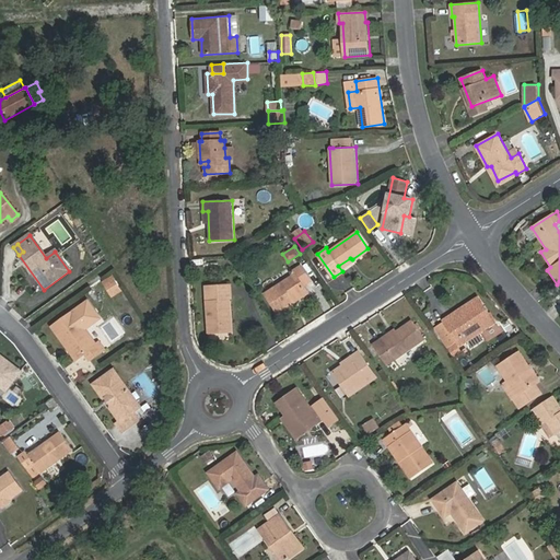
[(313,281),(302,265),(289,271),(291,275),(264,292),(278,314),(296,303),(293,299),(307,290),(305,286),(313,281)]
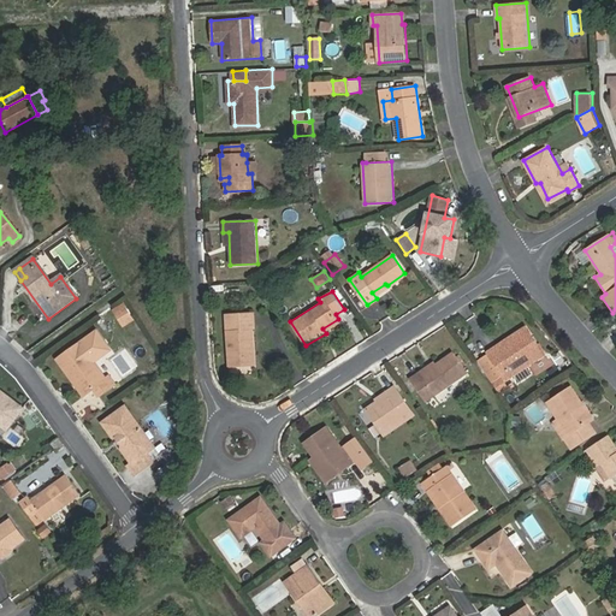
[(113,308),(124,326),(137,319),(126,301),(113,308)]
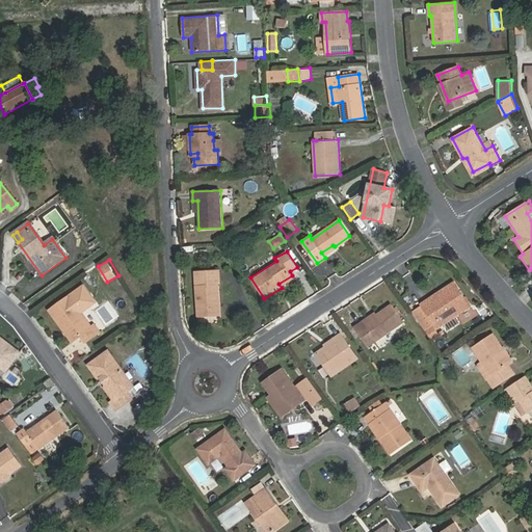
[(220,301),(218,282),(219,282),(219,269),(195,270),(198,316),(218,315),(218,301),(220,301)]
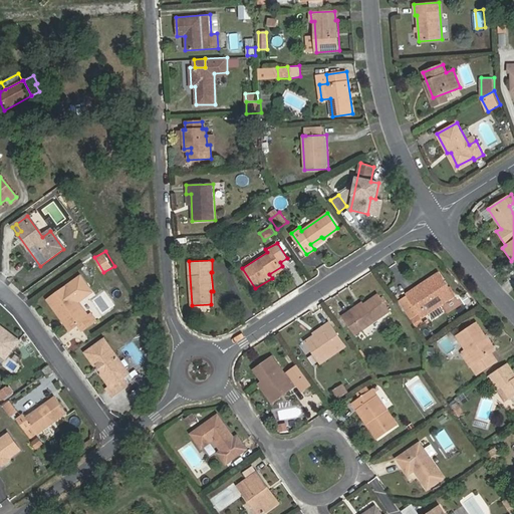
[(423,317),(455,296),(442,277),(419,292),(417,288),(408,294),(409,296),(421,314),(423,317)]
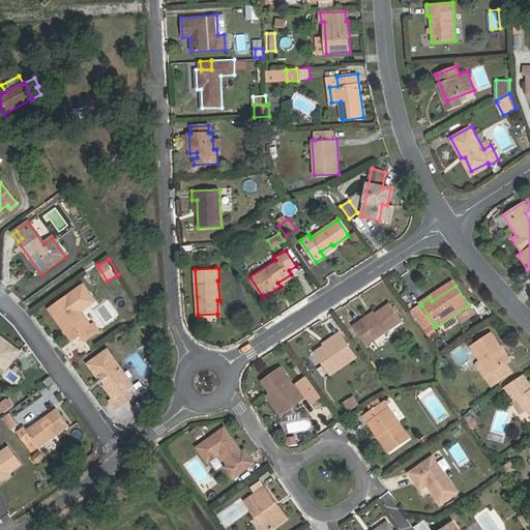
[(48,311),(70,342),(79,335),(89,328),(66,297),(48,311)]
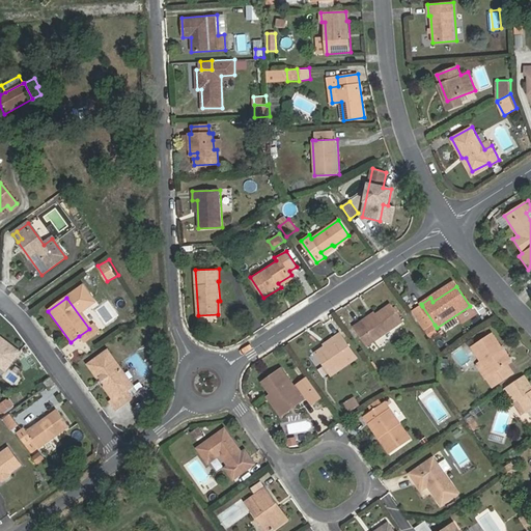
[(375,341),(403,320),(391,303),(363,323),(375,341)]
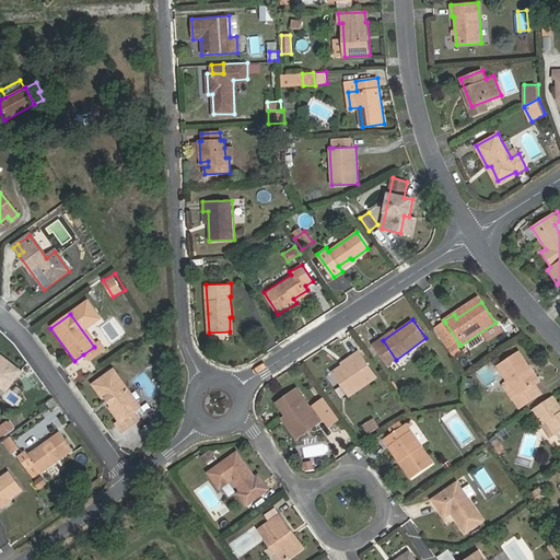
[(445,323),(438,328),(451,348),(457,345),(458,342),(445,323)]
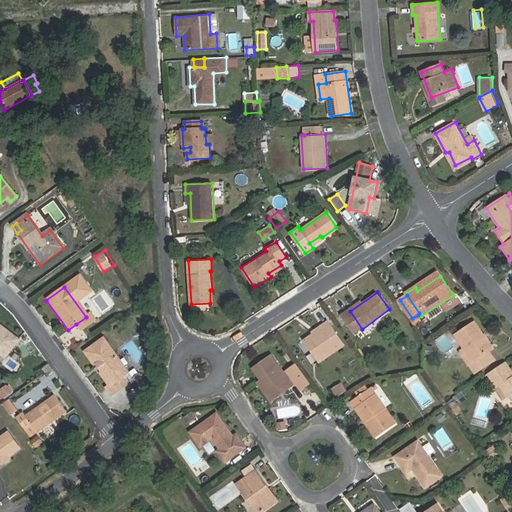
[(411,319),(417,327),(423,324),(418,315),(412,318),(411,319)]
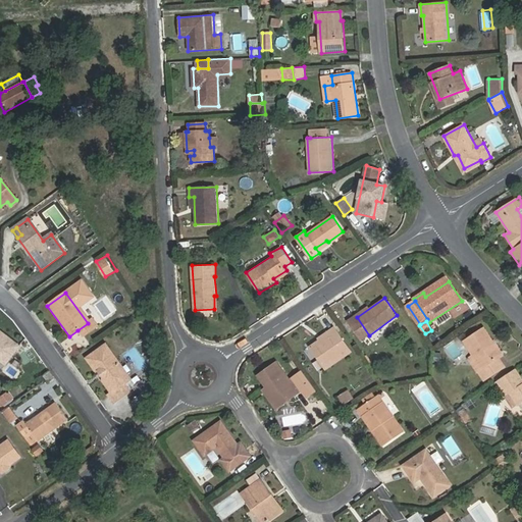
[(328,334),(319,340),(310,347),(326,370),(353,352),(334,327),(326,331),(328,334)]
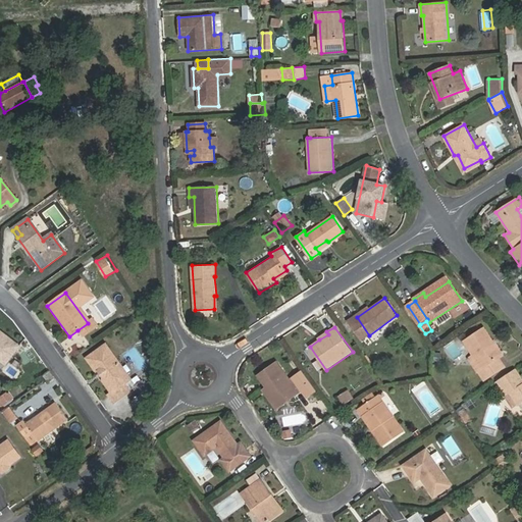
[(502,357),(491,343),(493,341),(484,327),(464,341),(483,370),(479,372),(484,380),(506,367),(500,358),(502,357)]
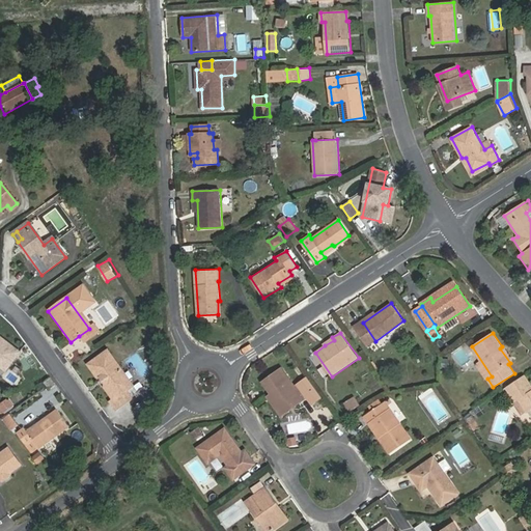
[(0,366),(6,371),(21,352),(0,335),(0,366)]
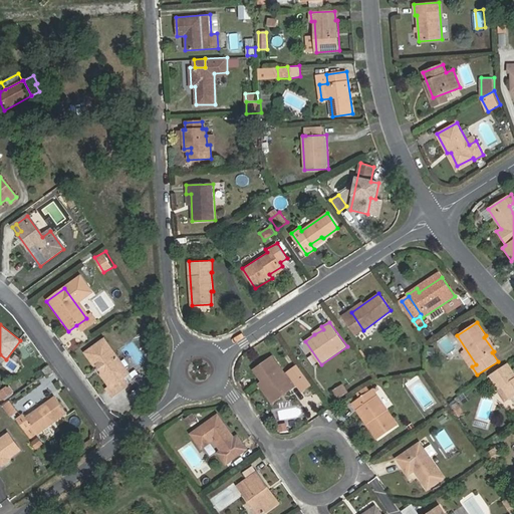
[(103,374),(111,388),(108,390),(113,397),(129,386),(123,378),(131,373),(105,338),(86,351),(95,364),(99,365),(101,364),(105,369),(104,370),(103,374)]
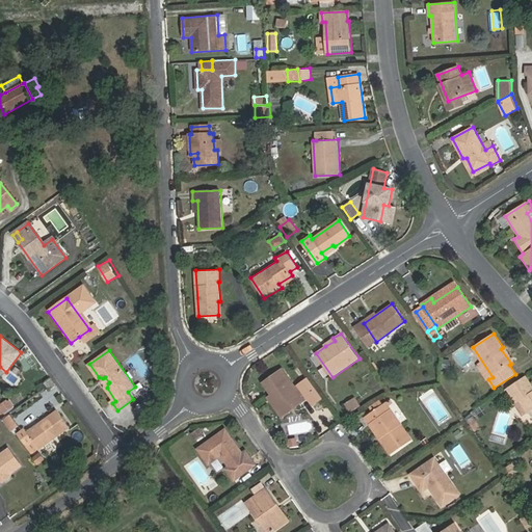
[(278,413),(294,402),(296,406),(309,397),(299,384),(295,388),(283,369),(263,383),(273,398),(270,401),(278,413)]
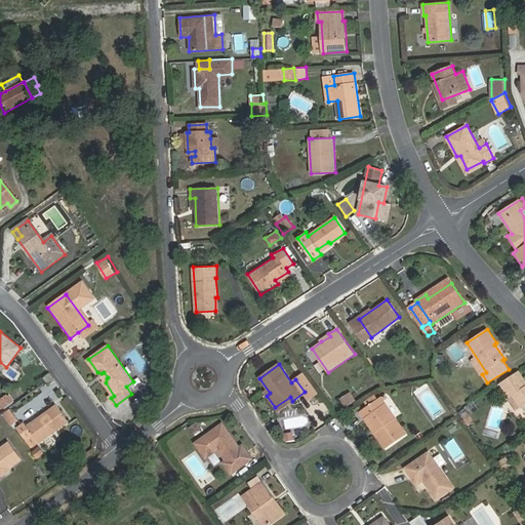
[(524,380),(518,371),(500,384),(510,397),(513,396),(521,409),(524,406),(524,380)]
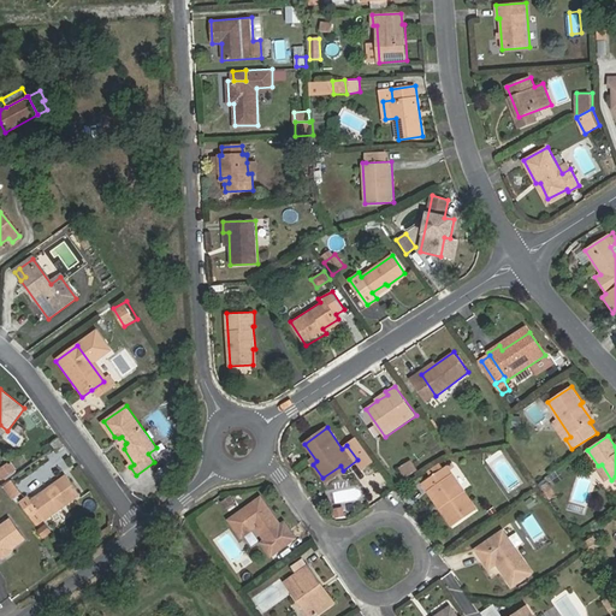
[(58,452),(66,446),(59,438),(52,443),(58,452)]
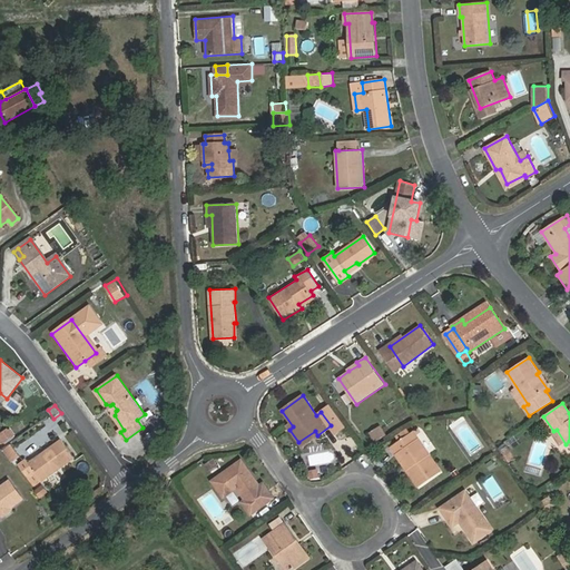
[(381,426),(370,433),(375,440),(385,433),(381,426)]
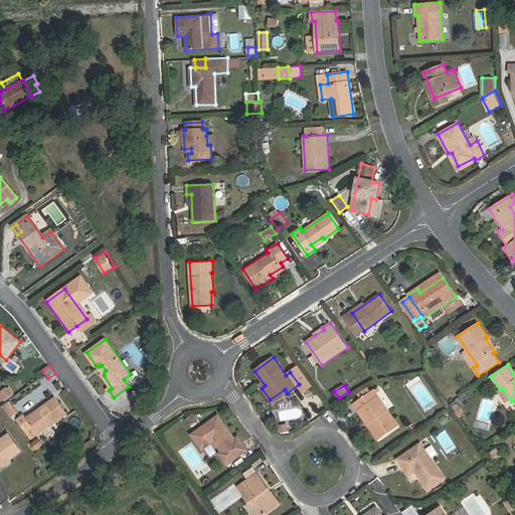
[(500,389),(499,391),(508,403),(511,401),(503,388),(500,389)]
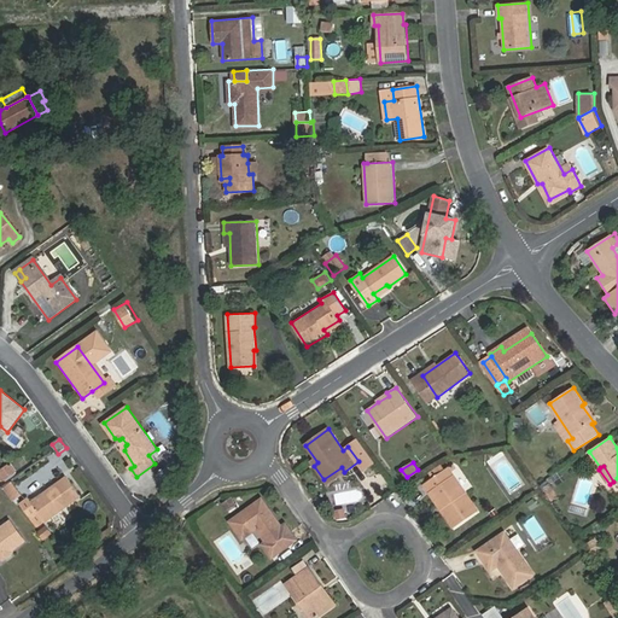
[(478,511),(448,467),(425,483),(431,491),(433,490),(445,507),(442,509),(454,528),(478,511)]
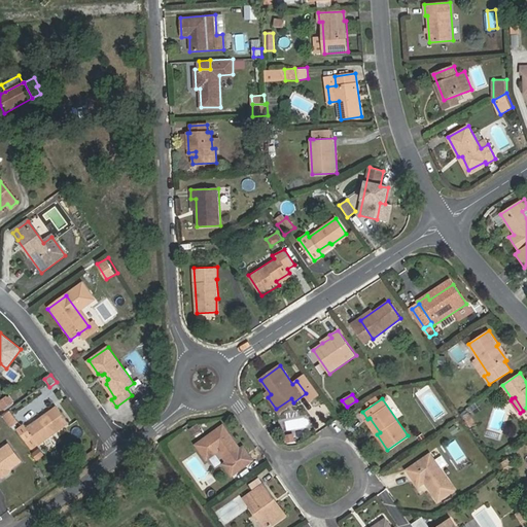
[(57,407),(27,428),(24,425),(16,430),(27,443),(33,437),(39,446),(70,424),(57,407)]
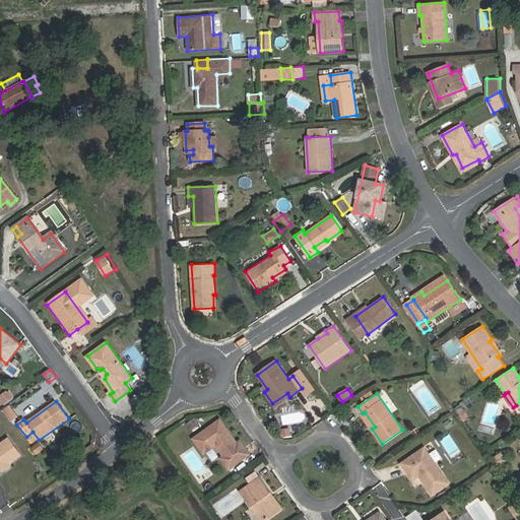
[(220,457),(230,468),(250,453),(241,441),(238,443),(220,419),(194,438),(204,452),(216,444),(223,454),(220,457)]
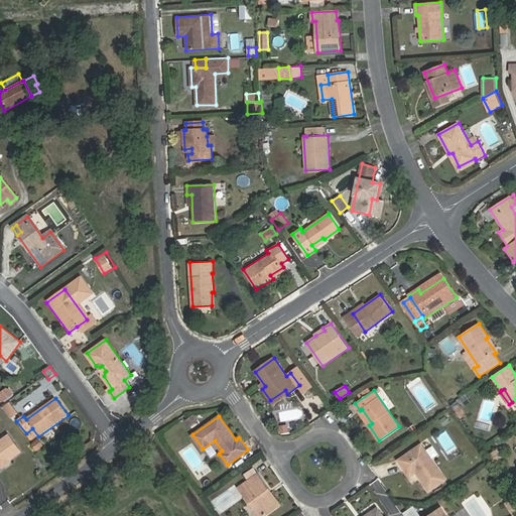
[(22,454),(8,435),(0,440),(0,470),(3,468),(3,467),(3,464),(6,462),(9,463),(22,454)]
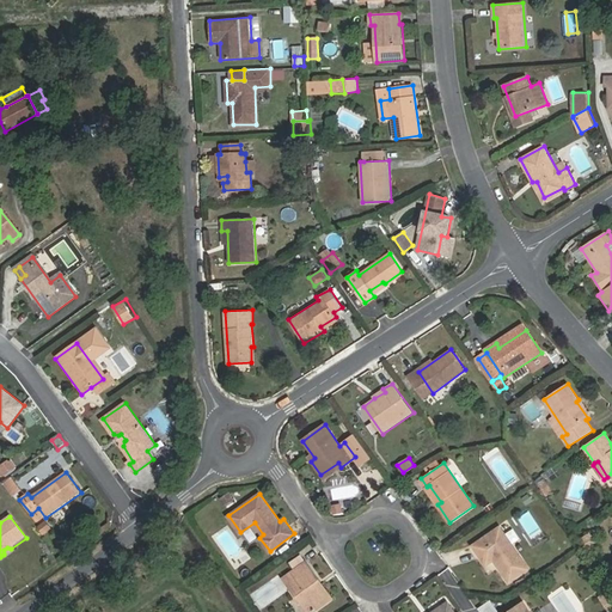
[(530,569),(501,526),(472,545),(485,565),(496,558),(500,564),(499,567),(509,582),(530,569)]
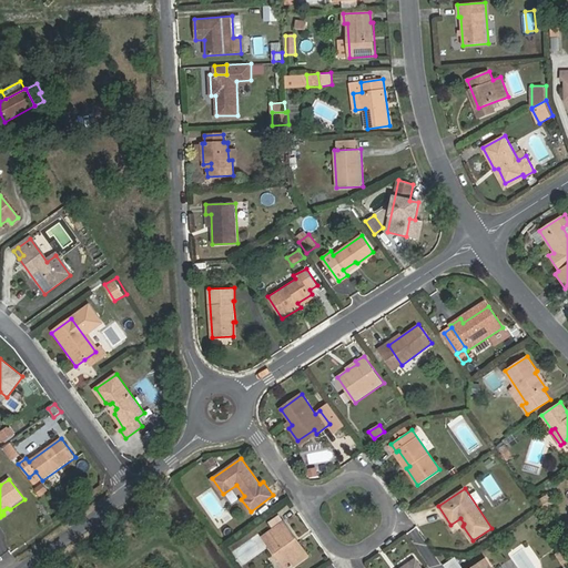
[(270,523),(275,529),(284,523),(280,516),(270,523)]
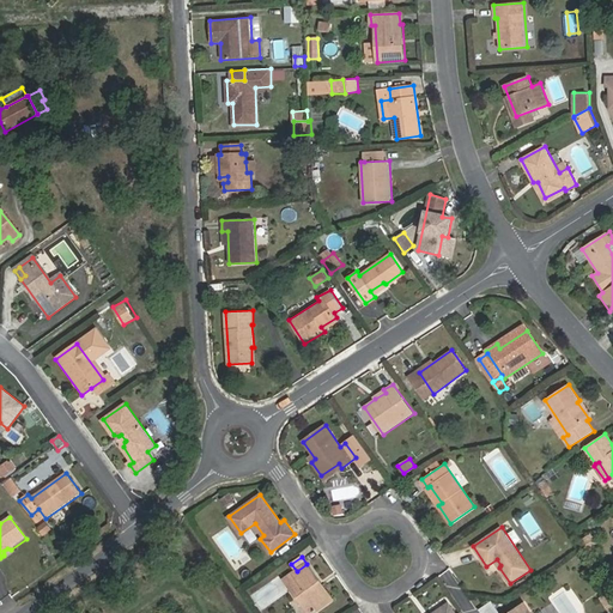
[(307,564),(297,571),(284,580),(308,612),(315,612),(329,604),(317,587),(321,584),(307,564)]
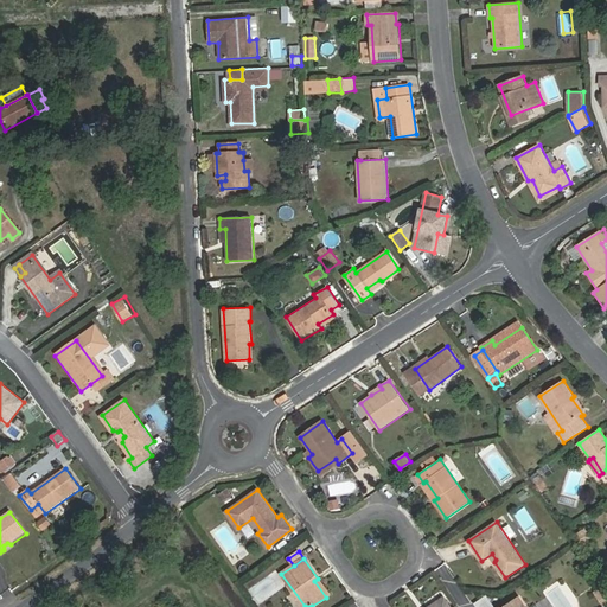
[(278,569),(250,588),(260,602),(287,583),(278,569)]
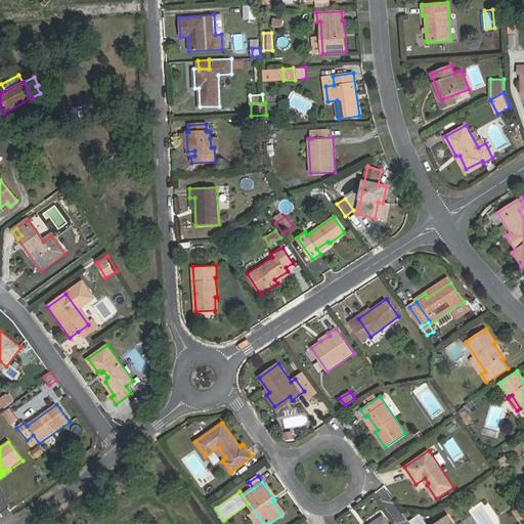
[(523,507),(523,506),(514,512),(521,523),(523,521),(523,507)]
